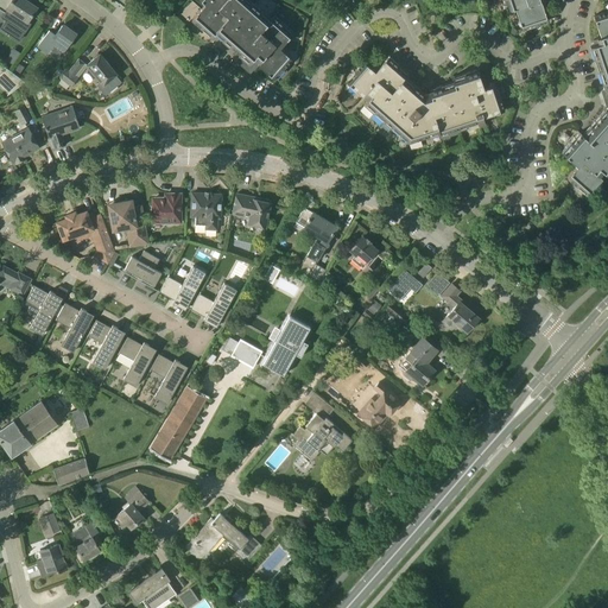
[(7,8),(27,23),(37,8),(25,0),(0,0),(0,10),(5,13),(7,8)]
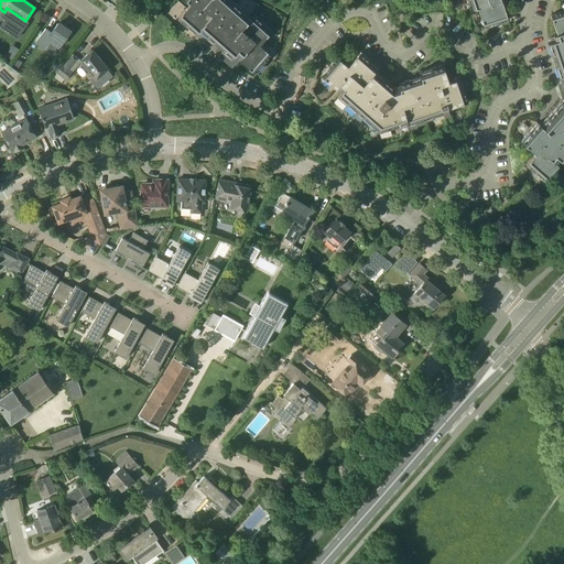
[(230,61),(236,66),(240,61),(255,74),(271,55),(260,45),(272,31),(255,14),(251,18),(230,0),(185,0),(191,4),(179,19),(196,35),(199,32),(231,60),(230,61)]
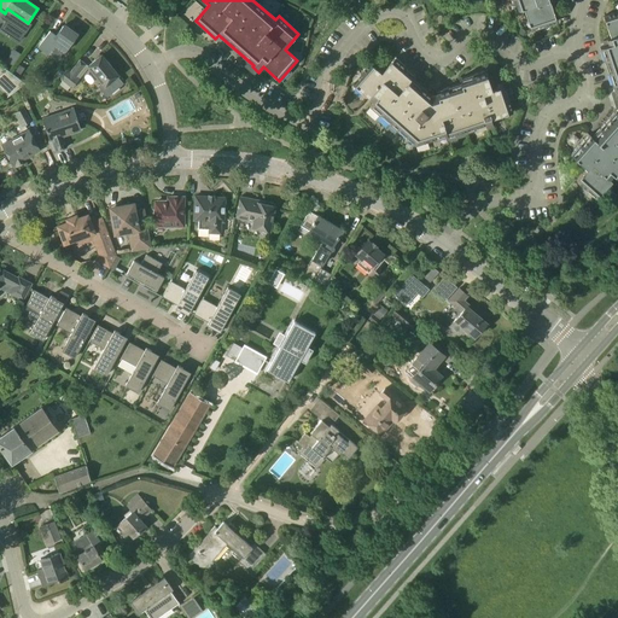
[(511,0),(516,12),(524,10),(531,30),(557,22),(549,0),(551,0),(511,0)]
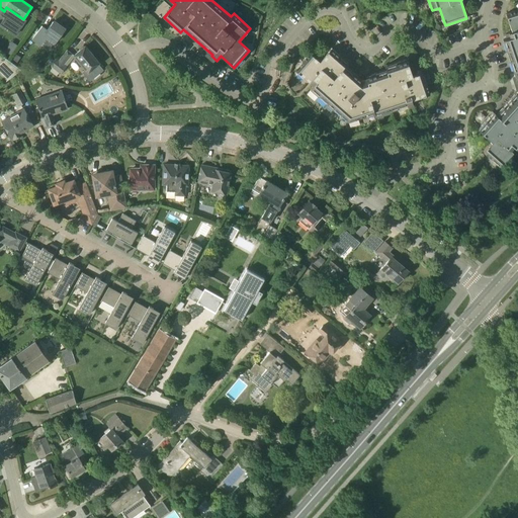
[(517,90),(497,115),(494,112),(479,130),(492,142),(484,152),(500,167),(513,152),(516,149),(517,150),(517,9),(506,14),(512,31),(509,32),(509,33),(505,34),(507,38),(503,40),(517,82),(517,90)]
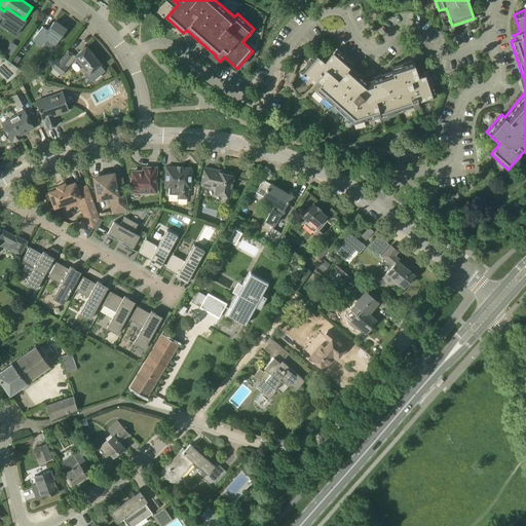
[(41,46),(47,38),(55,44),(66,31),(53,22),(48,30),(43,27),(33,40),(41,46)]
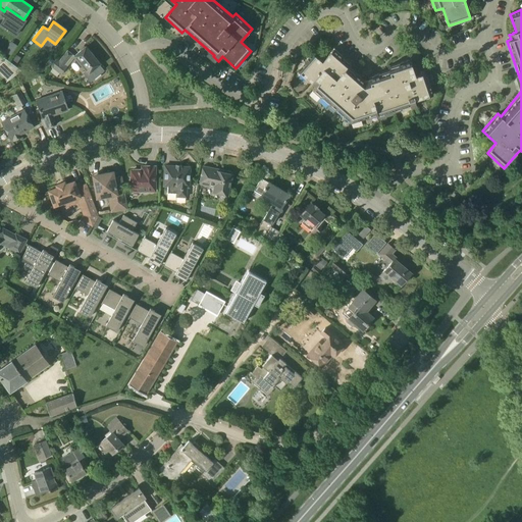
[(91,83),(96,77),(104,70),(99,64),(100,63),(86,47),(74,56),(86,70),(83,73),(91,83)]
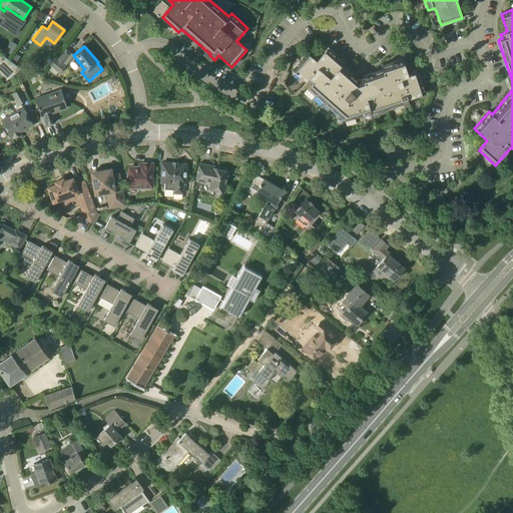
[(346,62),(330,48),(329,47),(317,61),(307,52),(292,69),(311,84),(308,88),(345,121),(370,113),(371,115),(404,104),(404,107),(410,105),(408,99),(425,93),(418,72),(408,75),(403,58),(381,65),(382,69),(362,76),(363,78),(359,80),(343,65),(346,62)]
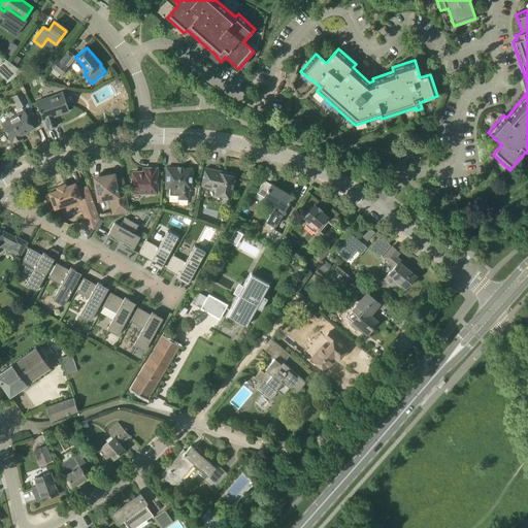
[(68,68),(66,66),(73,56),(68,52),(60,62),(57,60),(52,67),(62,75),(68,68)]
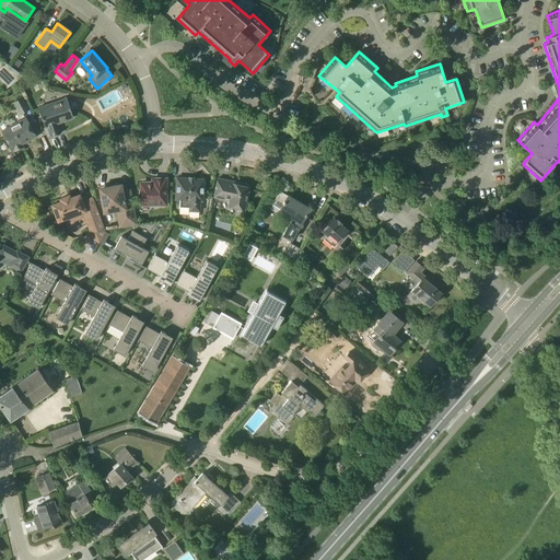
[(14,103),(21,114),(27,111),(22,98),(14,103)]
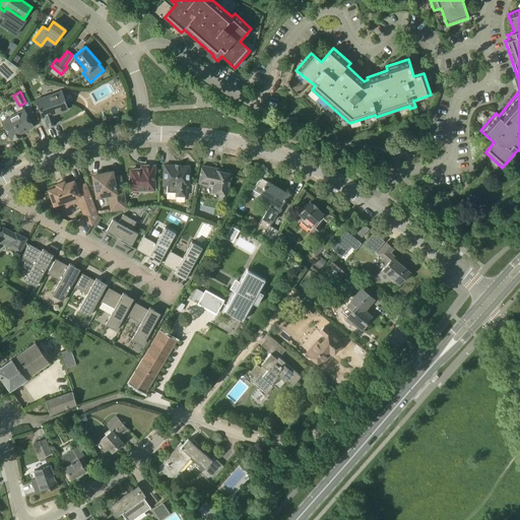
[(44,118),(48,127),(56,124),(53,115),(68,109),(62,91),(36,101),(42,118),(44,118)]
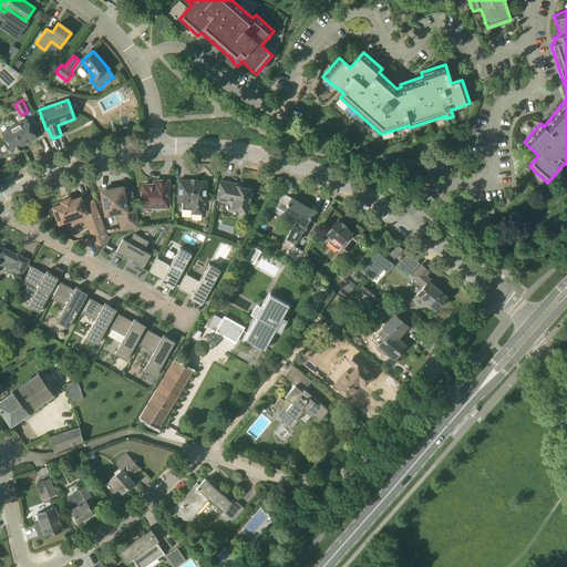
[(27,120),(3,133),(12,151),(14,151),(16,153),(23,148),(22,146),(37,137),(27,120)]
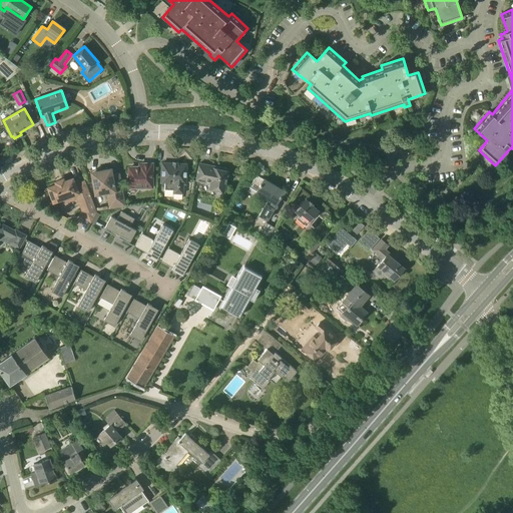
[(161,182),(164,182),(164,190),(173,190),(173,193),(183,193),(183,184),(186,184),(187,164),(178,163),(178,162),(173,162),(173,163),(162,162),(161,182)]
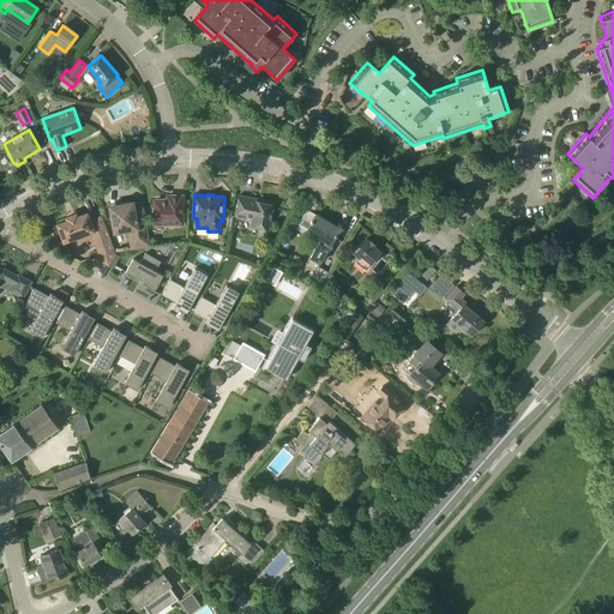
[(239,196),(234,217),(252,221),(251,227),(269,230),(274,205),(271,204),(272,203),(239,196)]
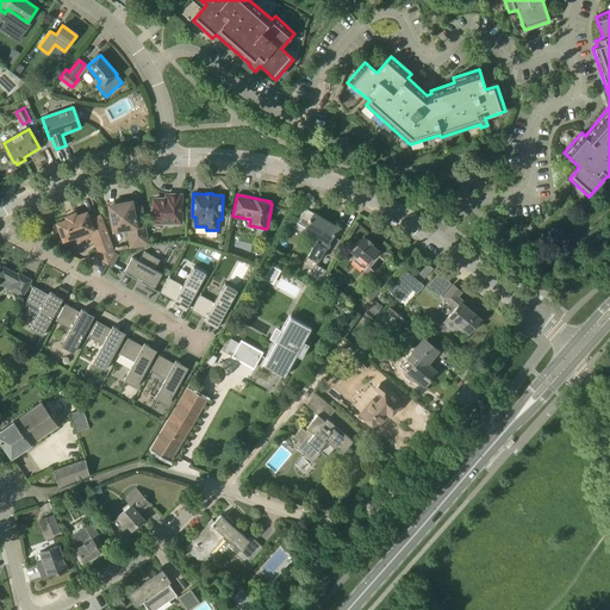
[(167,199),(154,199),(154,207),(153,207),(153,215),(154,215),(154,223),(167,223),(167,224),(181,224),(181,195),(167,195),(167,199)]
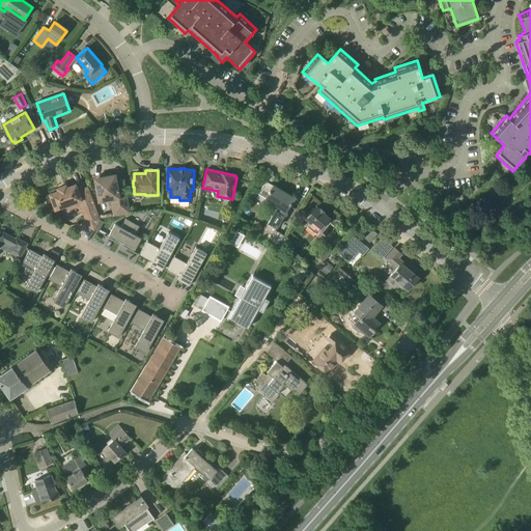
[(113,216),(130,213),(124,179),(116,180),(115,174),(113,175),(112,174),(109,174),(108,175),(106,176),(94,178),(99,202),(110,200),(113,216)]
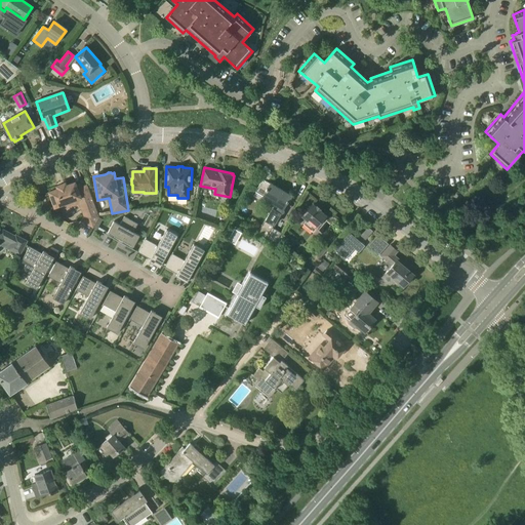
[(272,228),(273,225),(286,203),(287,203),(291,196),(271,184),(270,184),(263,179),(255,192),(275,203),(257,233),(276,243),(281,233),(272,228)]
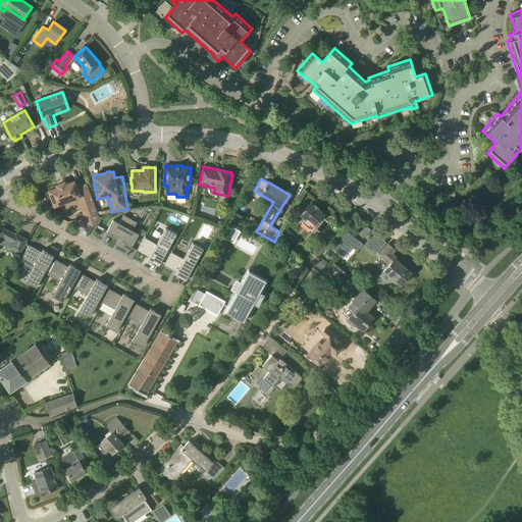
[(81,199),(76,188),(74,181),(65,185),(64,183),(56,185),(57,188),(49,191),(54,206),(61,203),(62,205),(80,199),(81,199)]
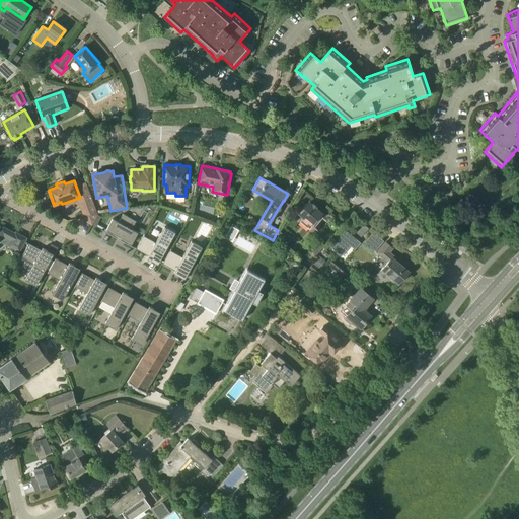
[(80,198),(79,198),(81,202),(79,205),(83,214),(80,218),(92,225),(98,215),(86,182),(76,187),(80,198)]
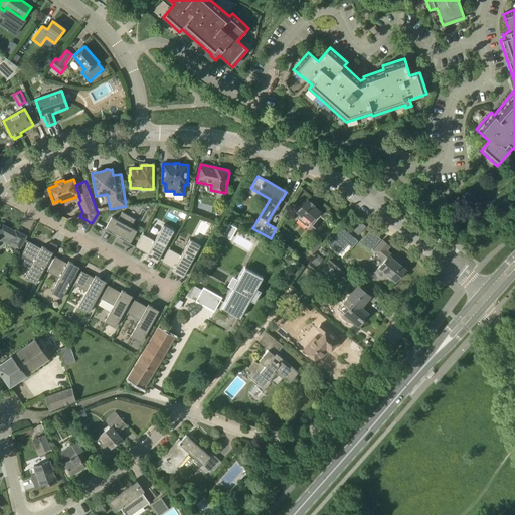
[(317,216),(316,215),(320,211),(313,206),(314,205),(311,202),(310,203),(307,200),(297,212),(301,216),(298,219),(307,226),(313,220),(314,221),(317,216)]
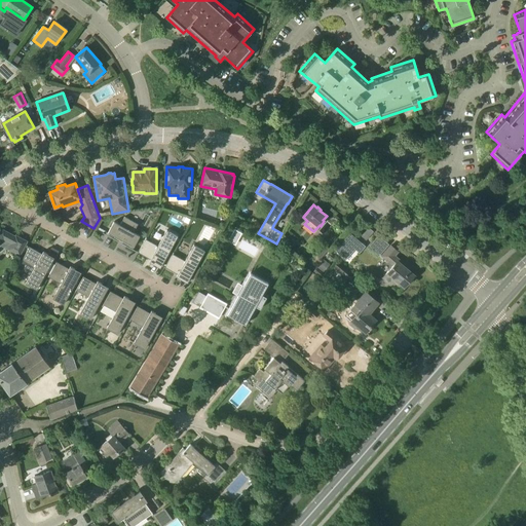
[(465,215),(462,219),(461,220),(465,224),(470,218),(465,215)]
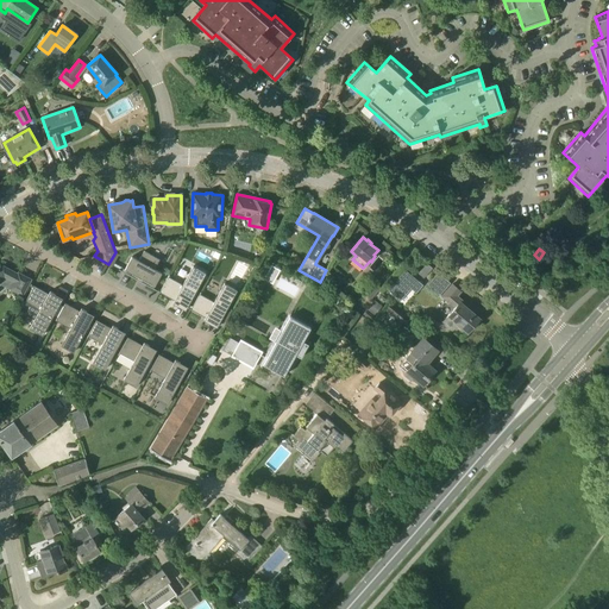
[(139,261),(132,257),(125,269),(143,280),(142,282),(154,288),(162,274),(155,269),(159,259),(144,251),(139,261)]
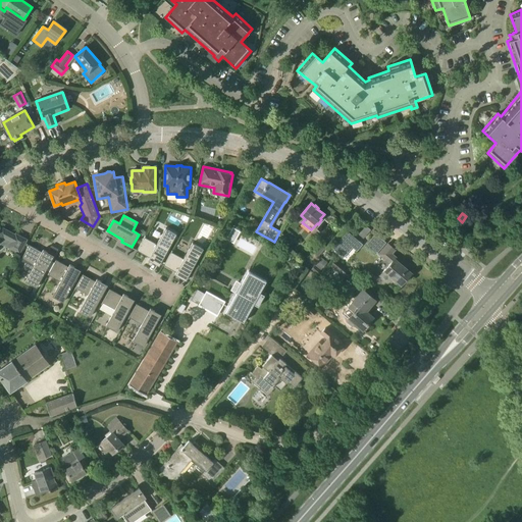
[(241,231),(232,227),(230,232),(238,237),(241,231)]
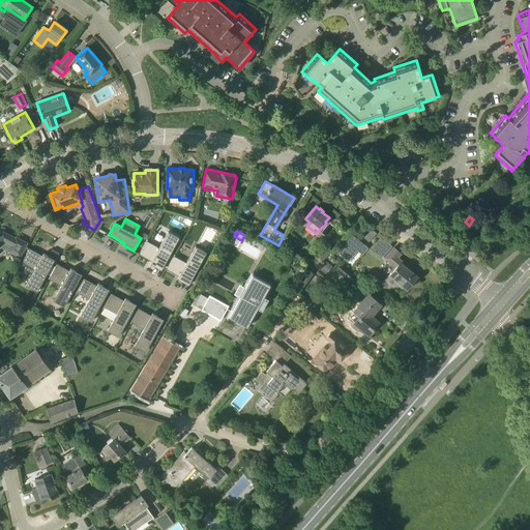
[(0,244),(4,241),(11,245),(8,251),(20,257),(21,256),(21,257),(28,244),(27,244),(27,243),(16,237),(16,238),(3,232),(0,233),(0,244)]
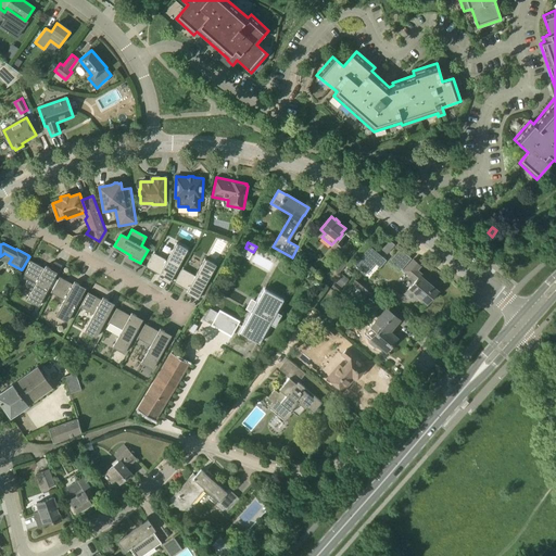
[(166,274),(173,278),(188,249),(176,243),(167,260),(153,253),(146,267),(160,275),(158,277),(163,279),(166,274)]
